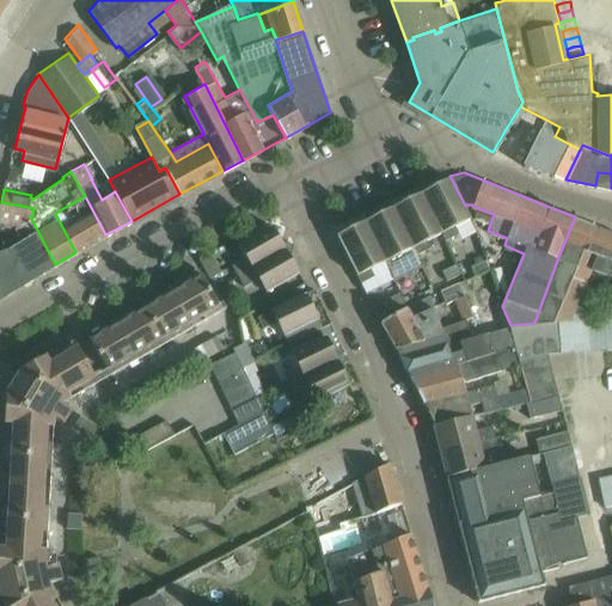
[(470,215),(465,206),(450,176),(421,190),(441,231),(440,231),(445,238),(458,232),(454,224),(470,215)]
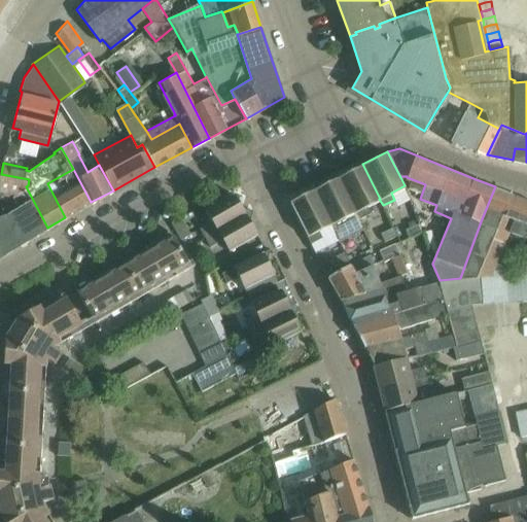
[(366,205),(379,199),(380,199),(362,164),(339,176),(355,210),(355,211),(358,217),(371,211),(366,205)]
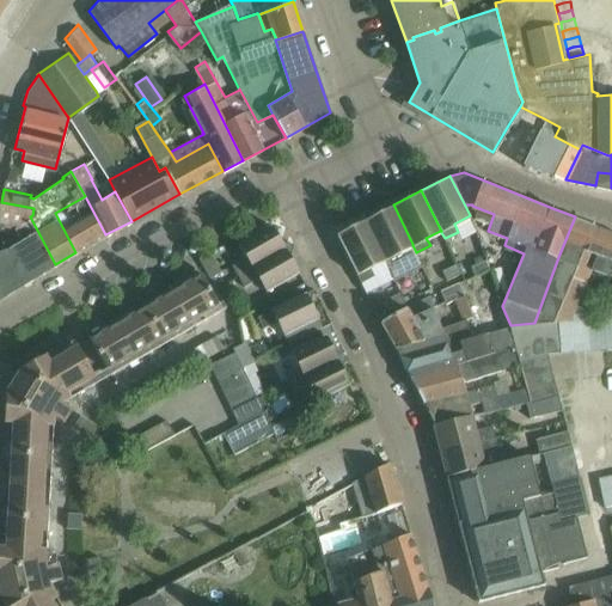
[(75,252),(105,234),(85,196),(55,213),(75,252)]
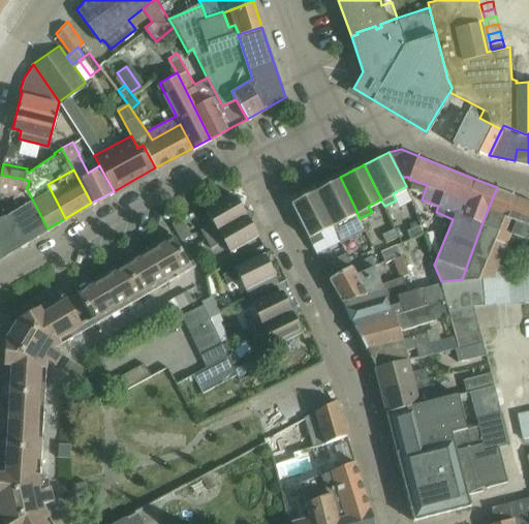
[(29,180),(1,175),(0,181),(0,192),(12,195),(20,207),(6,215),(0,217),(0,256),(48,228),(26,187),(28,186),(29,180)]
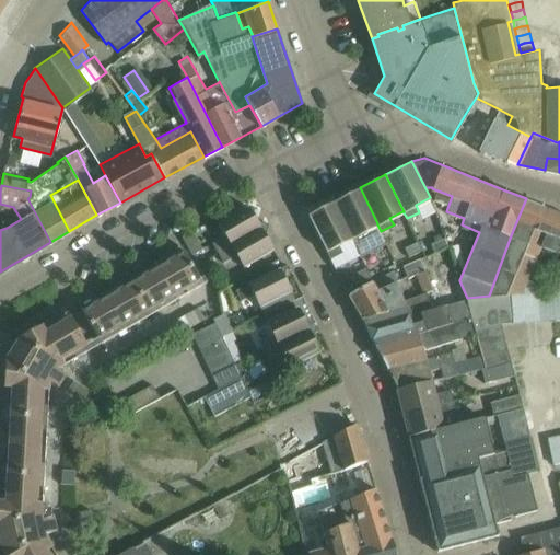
[(386,241),(381,231),(377,224),(377,223),(360,187),(334,200),(352,236),(352,238),(360,254),(386,241)]
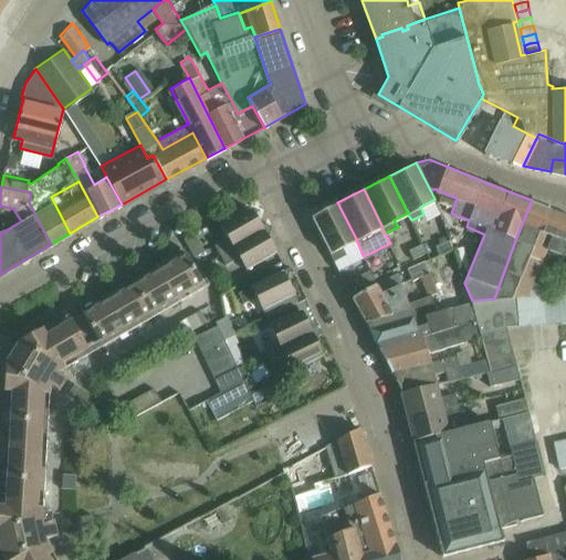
[(494,298),(511,297),(533,244),(548,207),(532,200),(516,238),(494,298)]
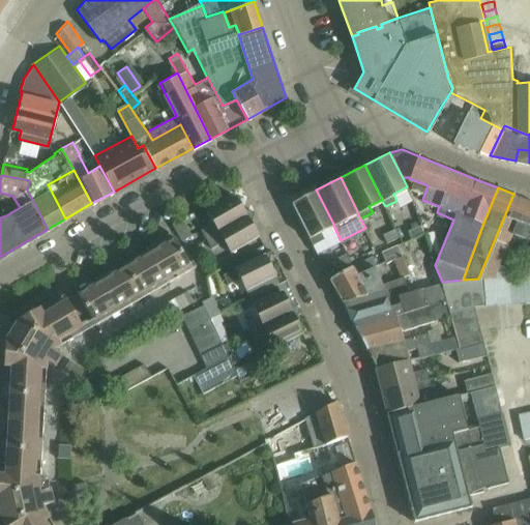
[(320,231),(333,225),(333,224),(316,190),(291,202),(312,243),(323,237),(320,231)]
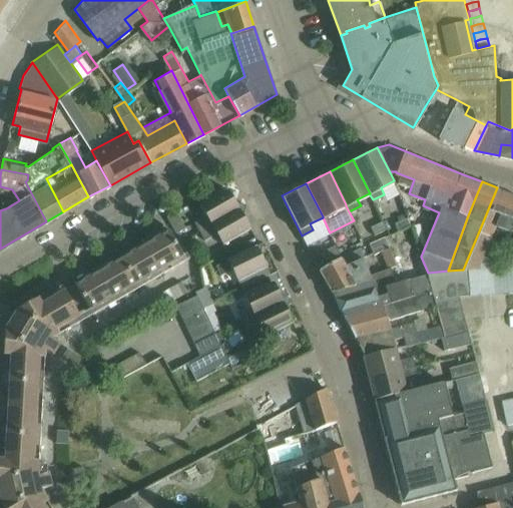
[(194,220),(199,229),(245,202),(234,199),(227,187),(199,202),(206,214),(194,220)]
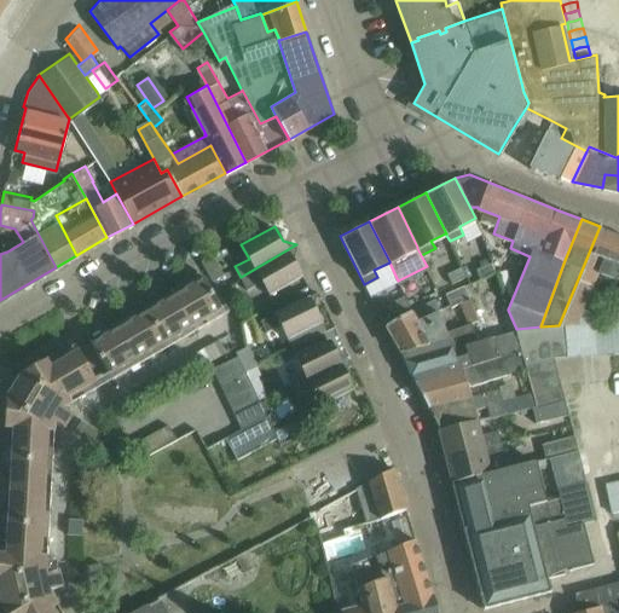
[(618,233),(600,227),(600,226),(583,267),(559,325),(563,325),(576,324),(596,270),(617,278),(618,271),(618,233)]
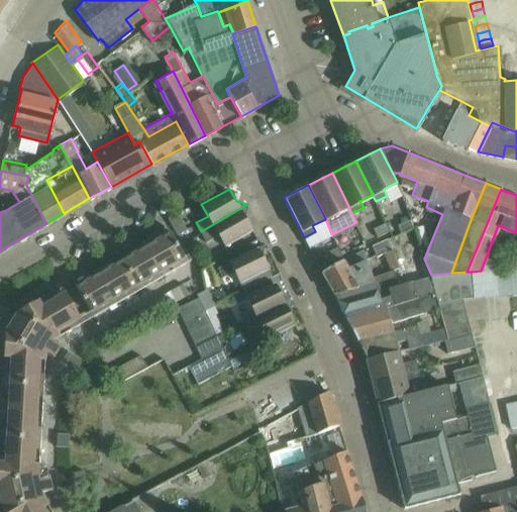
[(247,204),(201,231),(206,240),(218,233),(224,244),(252,229),(244,216),(247,204)]
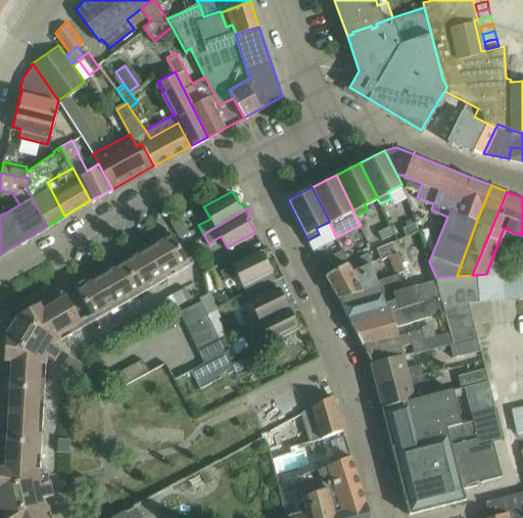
[(179,213),(170,219),(179,235),(188,230),(179,213)]
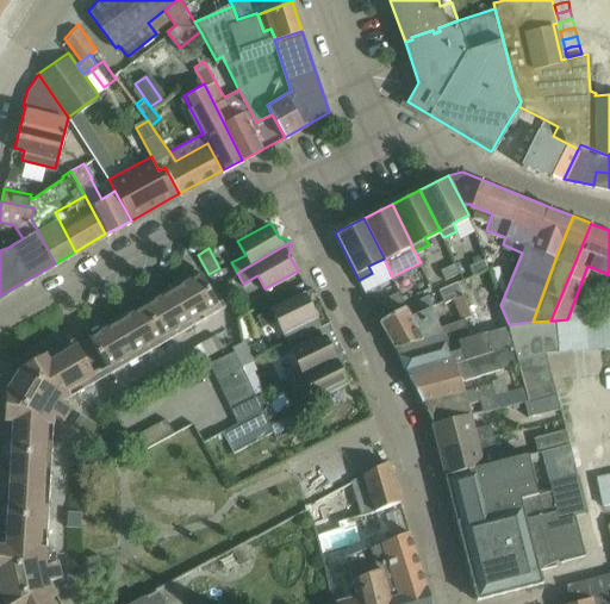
[(468,263),(472,273),(486,267),(484,257),(468,263)]
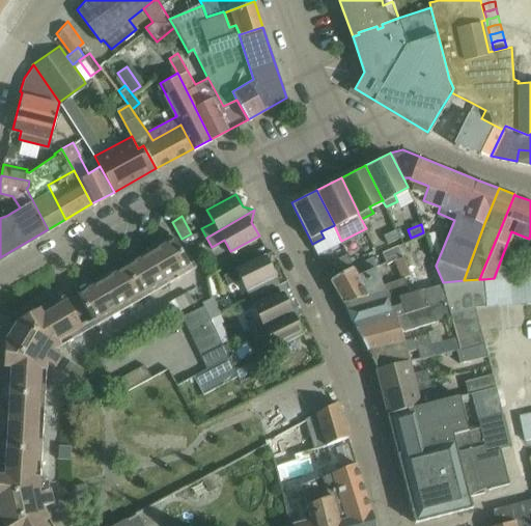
[(383,233),(387,242),(399,236),(395,227),(383,233)]
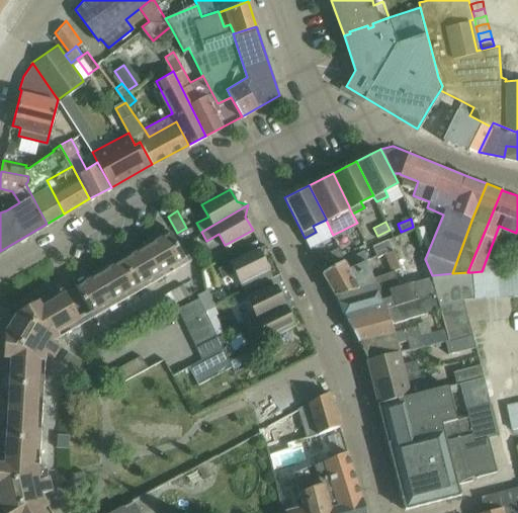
[(73,279),(93,315),(187,261),(167,225),(155,232),(157,235),(133,249),(131,246),(108,259),(110,262),(86,275),(84,272),(73,279)]
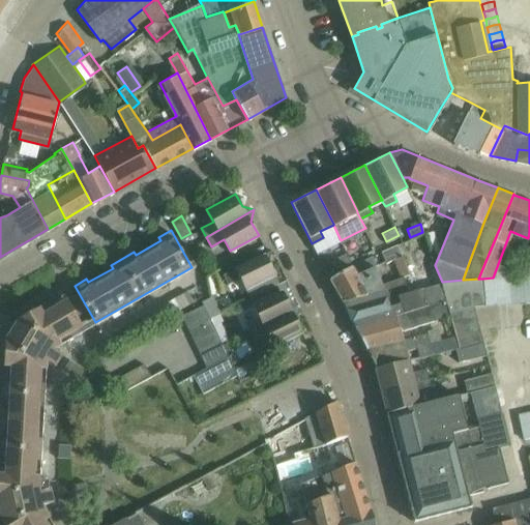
[(402,254),(396,243),(381,250),(385,262),(393,258),(402,254)]
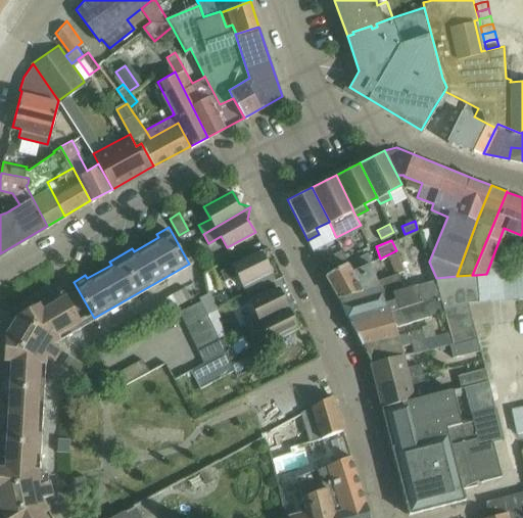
[(237,273),(242,285),(272,271),(265,256),(268,245),(220,269),(224,279),(237,273)]
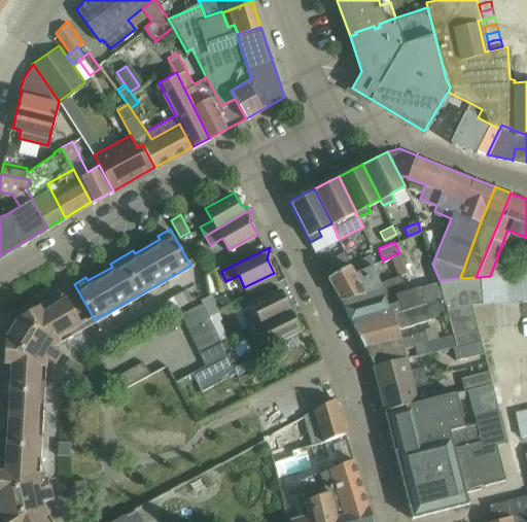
[(331,256),(336,265),(348,257),(344,249),(331,256)]
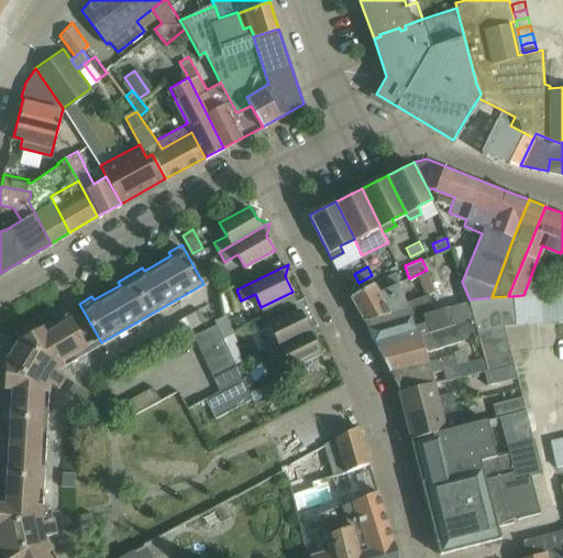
[(435,290),(427,270),(418,274),(426,293),(428,292),(435,290)]
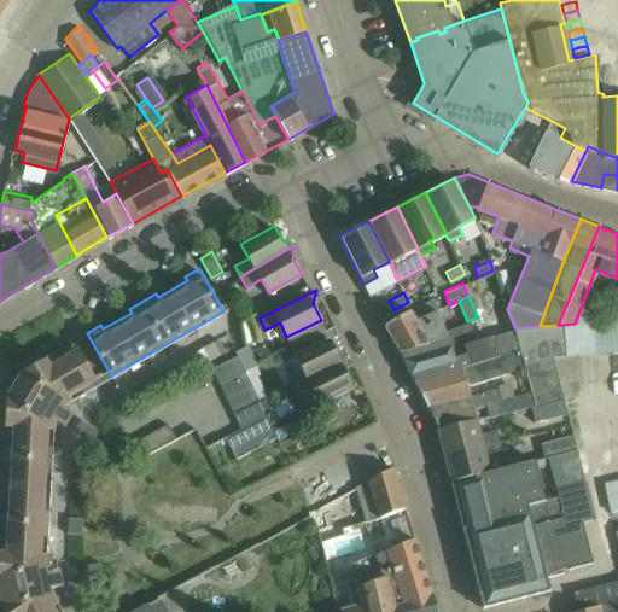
[(409,309),(384,322),(385,325),(401,353),(448,336),(445,330),(437,309),(436,308),(417,318),(414,319),(412,313),(409,309)]
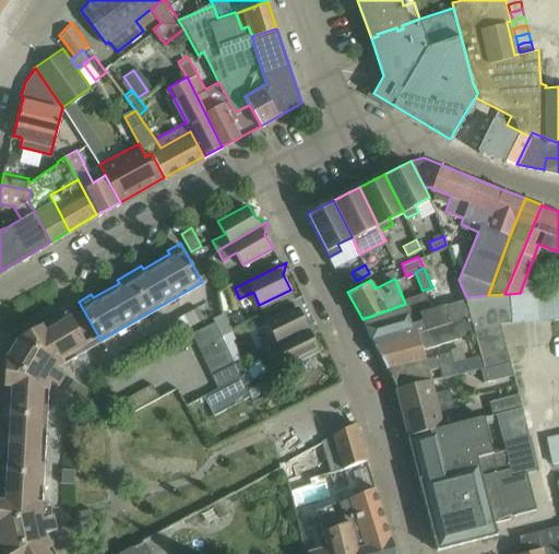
[(405,304),(363,319),(365,323),(375,343),(470,315),(464,297),(445,303),(430,307),(425,290),(423,291),(403,298),(405,304)]
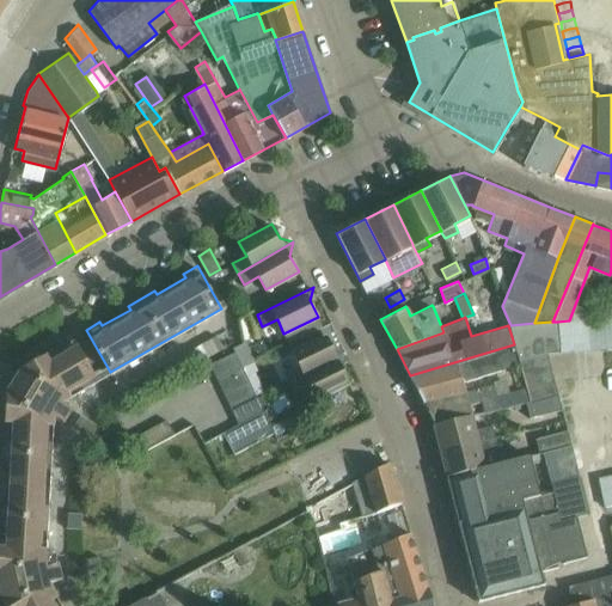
[(603,347),(611,346),(611,317),(609,317),(600,318),(603,347)]
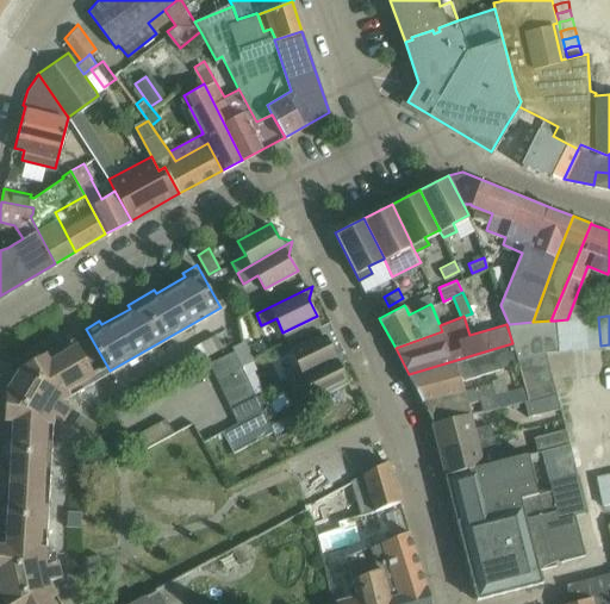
[(586,347),(601,346),(598,317),(584,318),(586,347)]
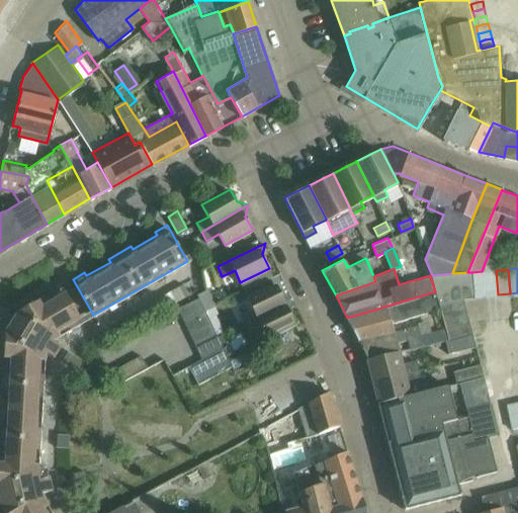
[(473,296),(498,294),(496,270),(482,271),(471,272),(473,296)]
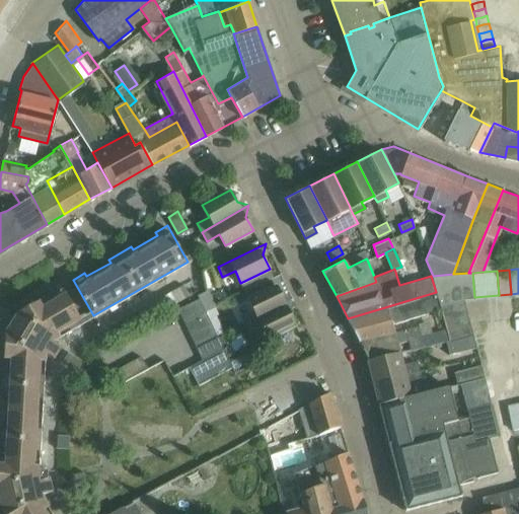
[(433,276),(431,276),(436,292),(439,303),(463,298),(474,297),(472,273),(468,273),(453,274),(433,276)]
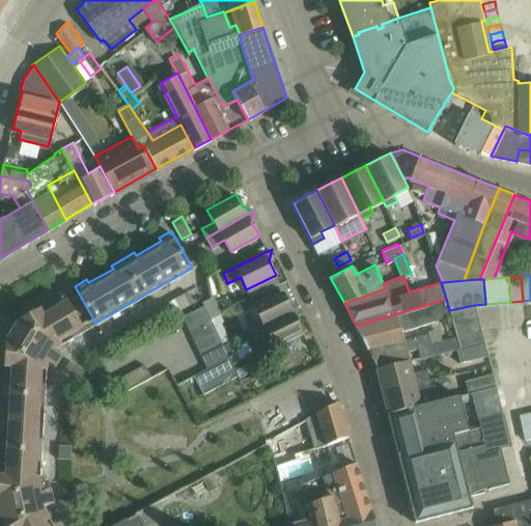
[(246,322),(250,331),(300,306),(288,303),(282,288),(253,303),(258,315),(246,322)]
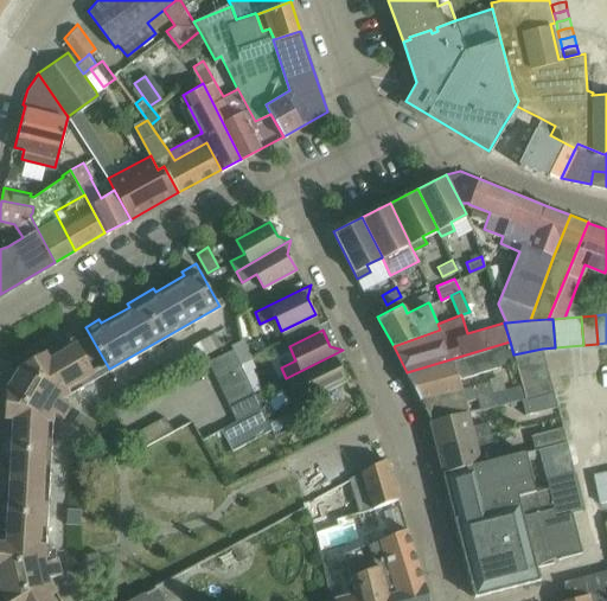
[(187,346),(195,358),(221,343),(215,331),(187,346)]
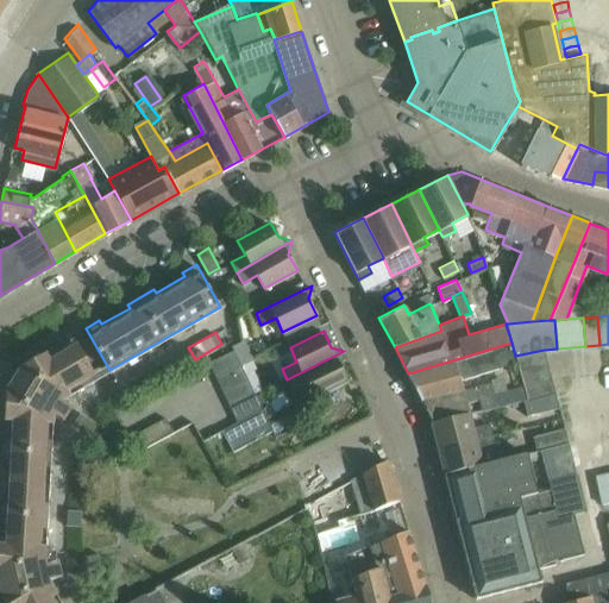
[(62,399),(98,377),(73,335),(58,344),(61,347),(48,355),(45,351),(20,365),(22,368),(7,389),(6,389),(5,418),(8,418),(8,434),(4,433),(2,464),(6,464),(5,496),(0,496),(0,497),(0,526),(2,527),(2,542),(0,542),(0,575),(6,591),(2,594),(7,602),(62,602),(49,577),(61,575),(58,559),(55,560),(56,548),(45,547),(54,412),(63,418),(71,404),(62,399)]
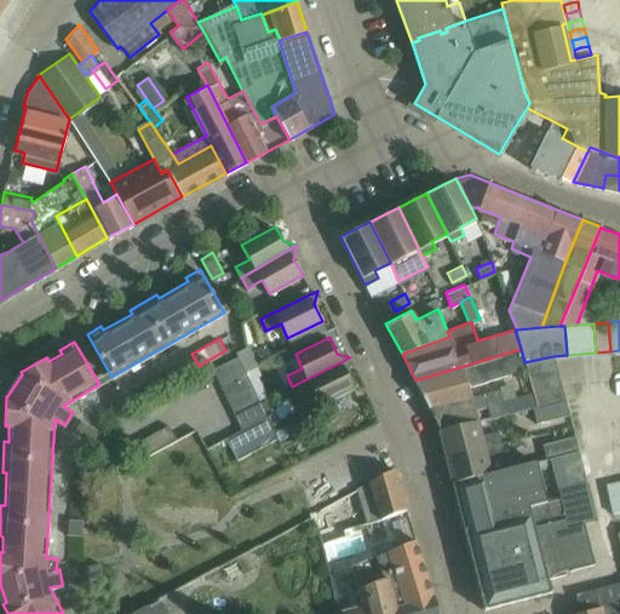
[(521,349),(415,380),(429,407),(430,408),(471,396),(471,395),(469,385),(526,366),(524,362),(521,349)]
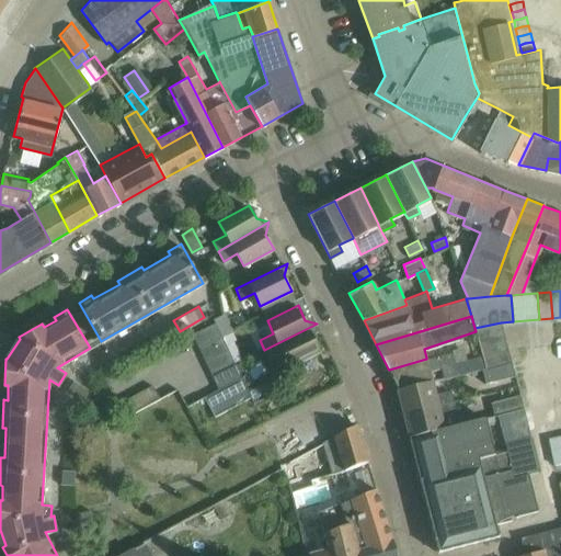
[(198,345),(222,335),(216,321),(192,332),(198,345)]
